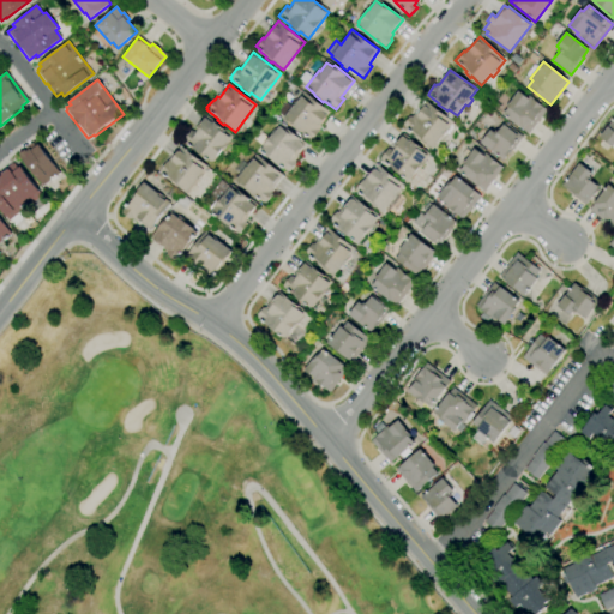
[(528,134),(504,115),(509,108),(506,106),(518,90),(528,98),(530,95),(548,110),(528,134)]
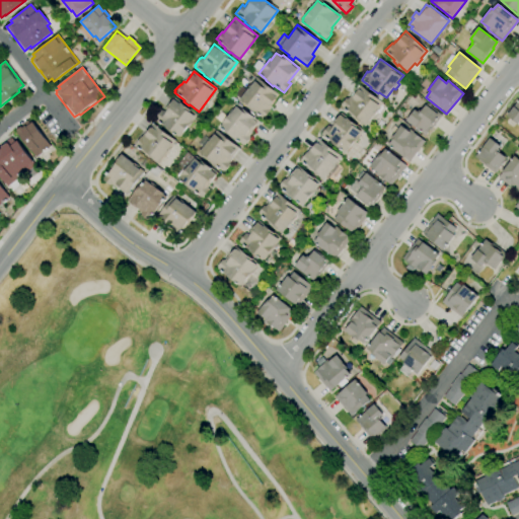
[(264,120),(253,112),(252,113),(247,108),(248,107),(239,100),(240,99),(234,94),(240,86),(246,91),(251,84),(249,82),(253,77),(255,79),(256,77),(281,95),(270,109),(271,109),(264,120)]
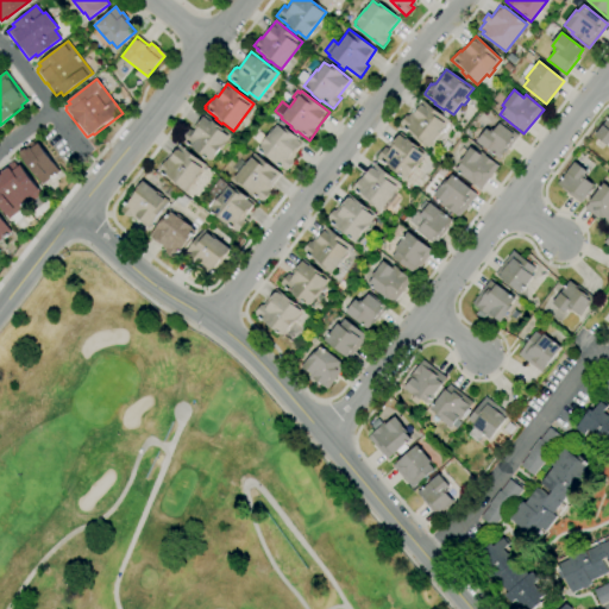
[(428,148),(418,139),(416,140),(412,136),(401,127),(403,124),(402,123),(407,115),(408,115),(410,112),(413,113),(422,100),(450,120),(445,127),(429,145),(428,148)]
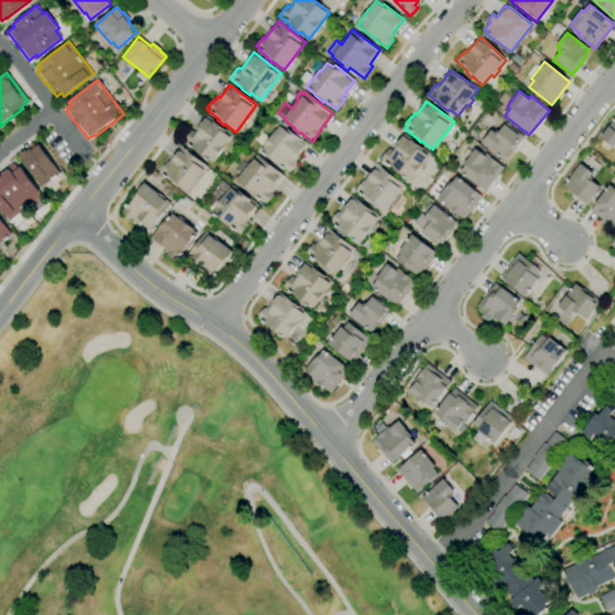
[(214,163),(204,156),(203,159),(195,151),(195,150),(183,142),(192,131),(195,132),(207,115),(234,136),(214,163)]
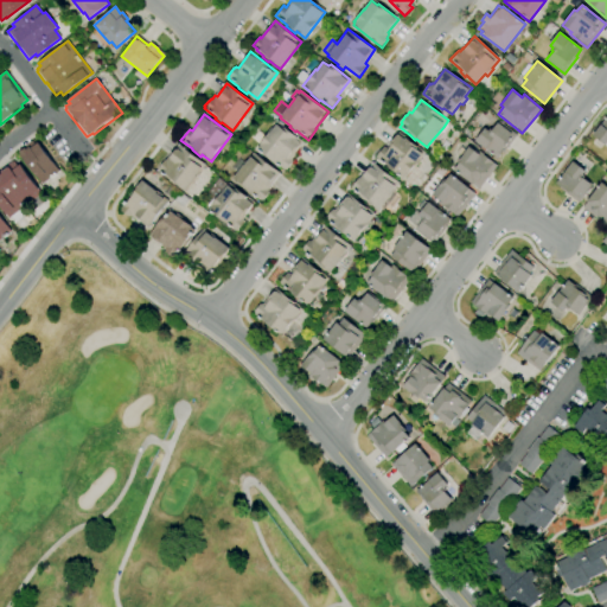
[(606,144),(606,145),(593,135),(606,116),(606,144)]
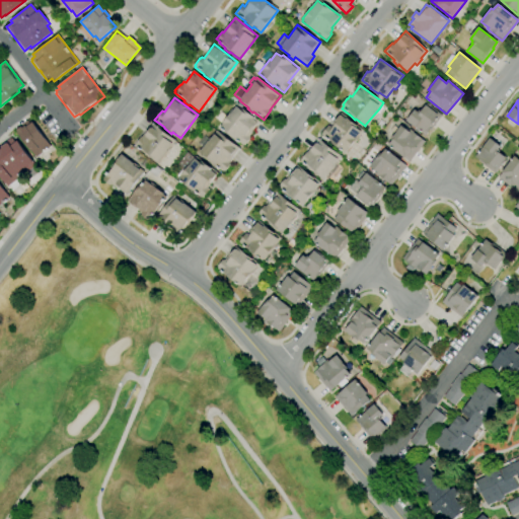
[(425,136),(415,128),(415,127),(406,121),(415,109),(418,112),(420,109),(421,112),(426,105),(432,110),(433,108),(442,116),(431,130),(430,129),(425,136)]
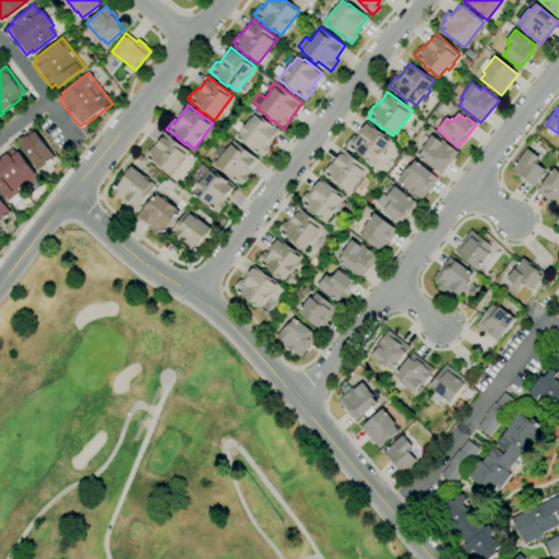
[(261,157),(254,152),(253,153),(244,144),(246,142),(238,137),(240,133),(239,132),(248,121),(249,122),(256,115),(261,119),(262,117),(280,131),(271,142),(272,143),(270,146),(269,147),(270,149),(263,156),(262,155),(261,157)]
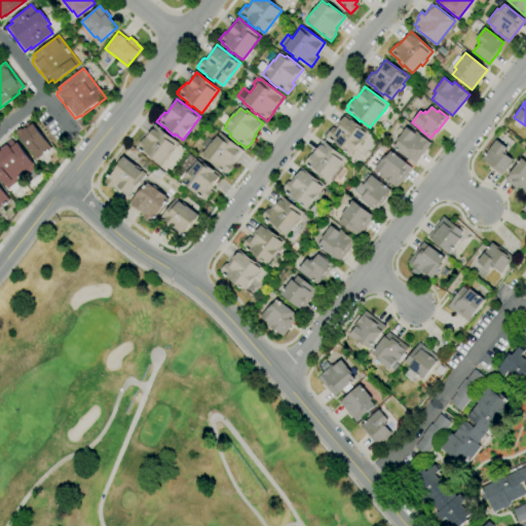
[(349,154),(343,149),(342,151),(336,145),(325,137),(333,126),(335,128),(345,116),(351,121),(352,119),(363,127),(362,129),(367,134),(364,138),(365,139),(359,146),(358,145),(349,154)]
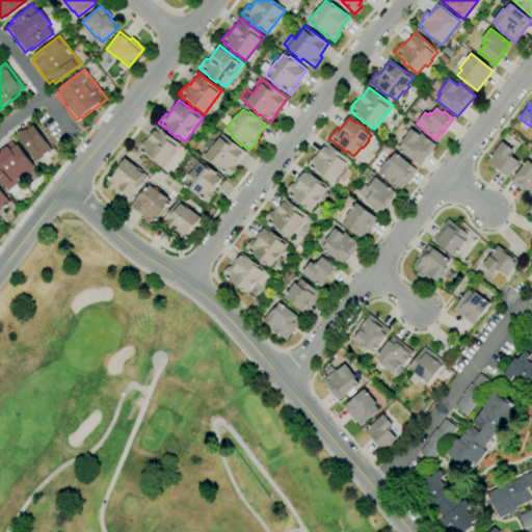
[(37,162),(18,135),(20,134),(18,131),(28,123),(31,127),(33,125),(53,150),(37,162)]
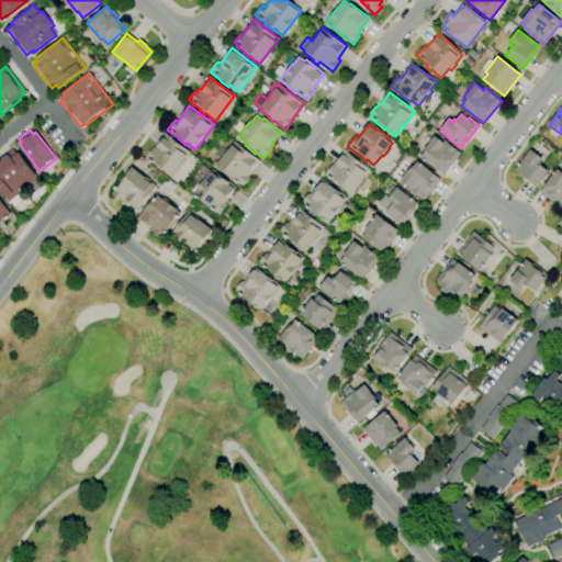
[(172,178),(163,170),(161,172),(155,168),(157,166),(145,157),(153,147),(154,148),(155,146),(156,146),(166,134),(191,154),(172,178)]
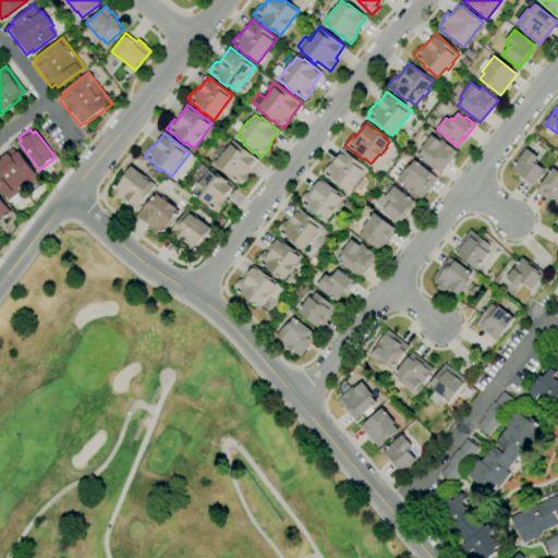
[(440,173),(435,169),(434,170),(417,156),(422,150),(420,148),(432,134),(441,143),(444,141),(458,153),(440,173)]
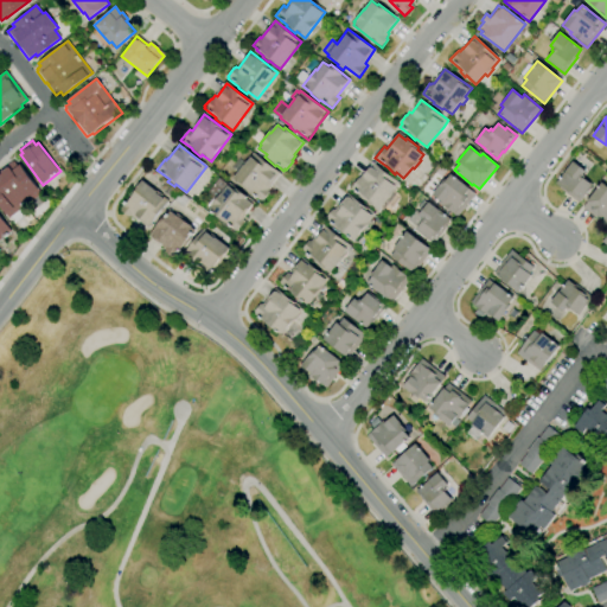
[(261,202),(253,197),(254,195),(250,191),(248,193),(242,190),(243,187),(232,180),(253,153),(280,173),(270,185),(270,186),(268,190),(269,191),(268,192),(269,192),(263,202),(262,200),(261,202)]
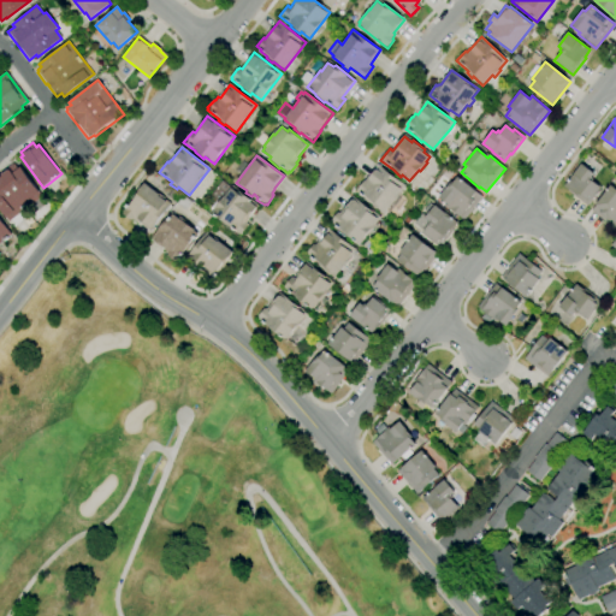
[(16,226),(11,219),(7,221),(0,211),(0,171),(11,164),(12,166),(15,165),(18,170),(19,169),(41,196),(23,211),(29,218),(16,226)]
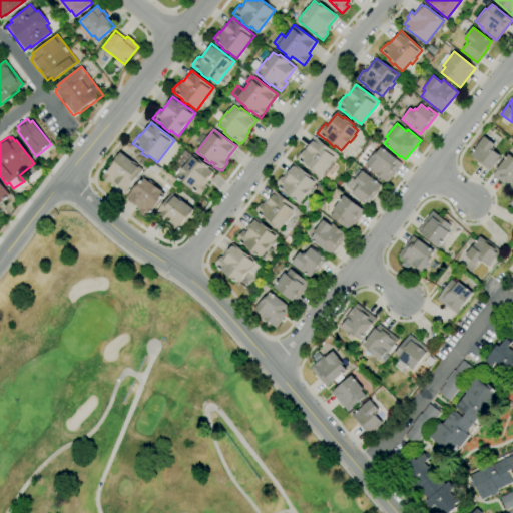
[(320,177),(312,170),(311,172),(306,168),(307,167),(296,159),(303,150),(304,150),(314,136),(338,155),(320,177)]
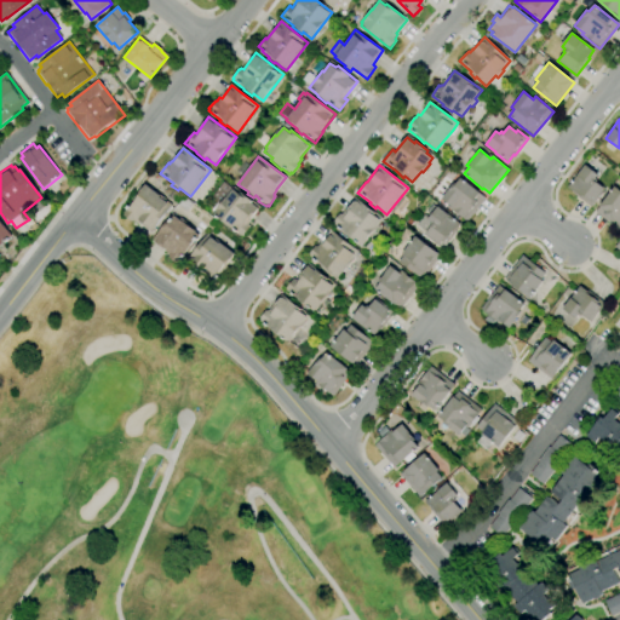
[(591,207),(573,194),(574,193),(568,189),(585,166),(598,174),(595,178),(597,181),(596,182),(604,189),(591,207)]
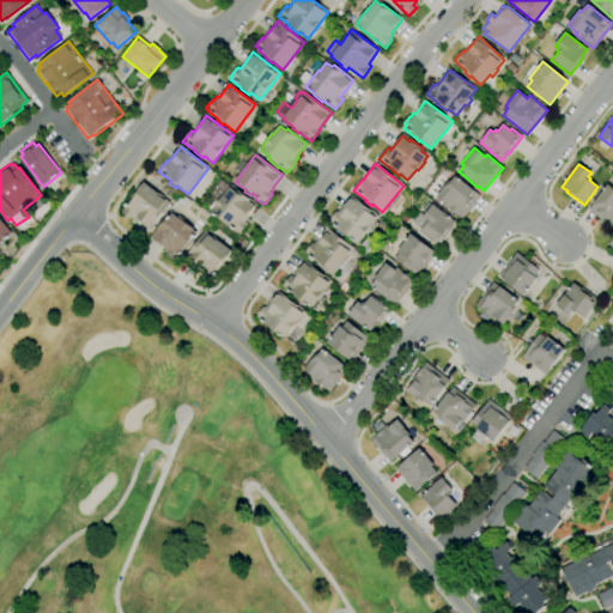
[(461,220),(443,206),(445,204),(436,196),(448,181),(450,182),(455,176),(480,195),(461,220)]
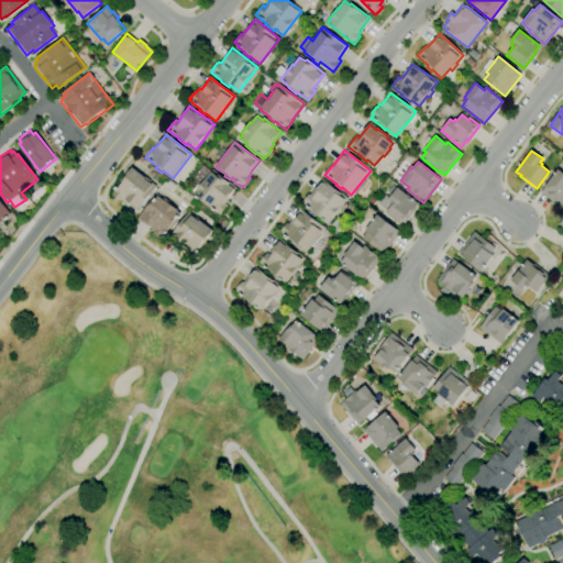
[(138,211),(125,202),(125,203),(122,200),(120,202),(112,196),(113,195),(111,194),(117,187),(118,188),(134,167),(151,181),(156,186),(138,211)]
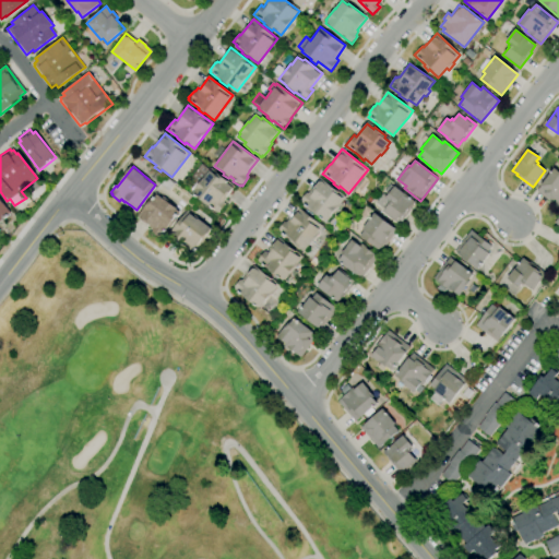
[(558,206),(558,209),(536,191),(554,167),(558,171),(558,206)]
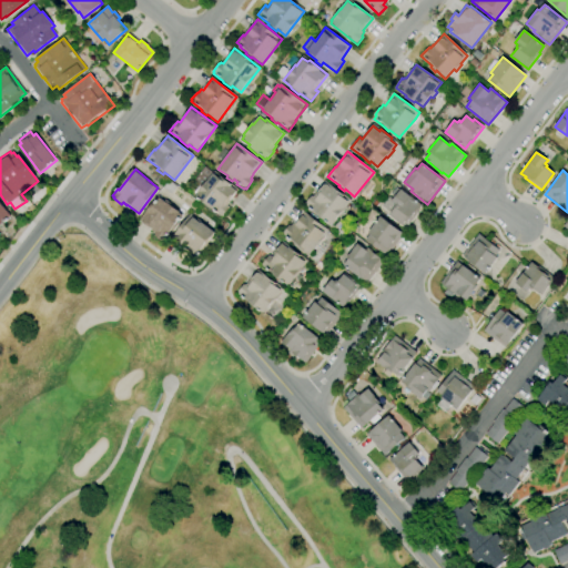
[(222,217),(211,209),(210,210),(202,203),(203,201),(196,195),(199,193),(198,192),(206,181),(208,181),(214,173),(220,178),(221,175),(239,190),(226,205),(231,208),(222,217)]
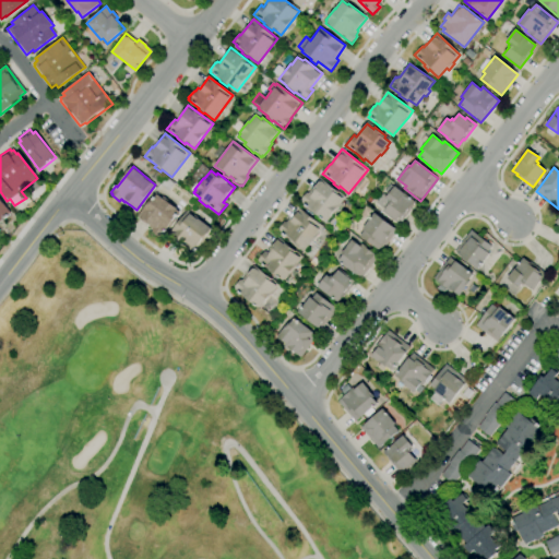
[(326,222),(319,215),(318,217),(310,211),(311,211),(299,201),(306,192),(308,194),(320,178),(345,198),(326,222)]
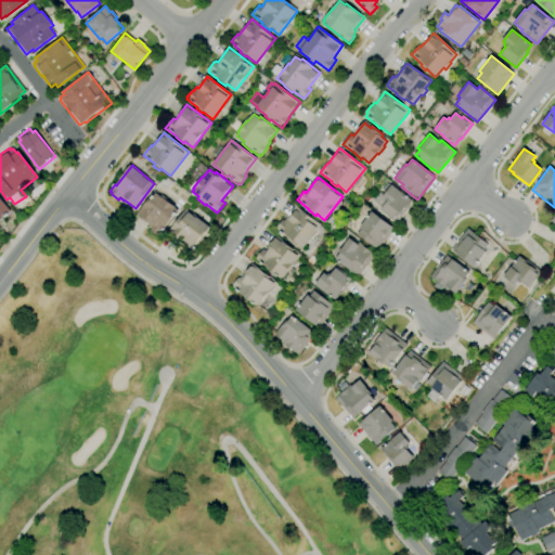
[(397,223),(379,210),(382,207),(373,202),(379,192),(384,195),(391,185),(413,201),(397,223)]
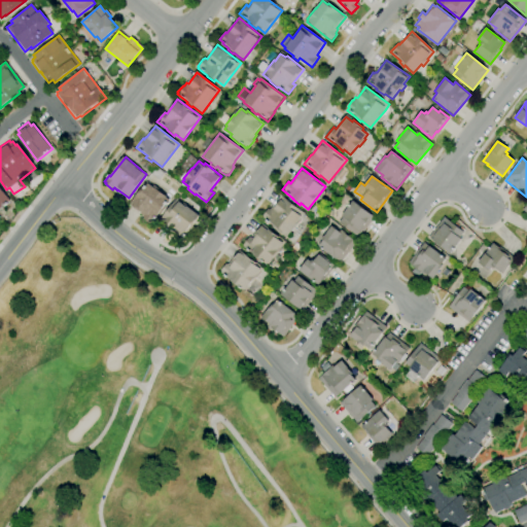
[(151,224),(150,223),(143,218),(142,217),(143,216),(140,214),(141,213),(129,204),(146,181),(152,186),(153,185),(159,188),(157,189),(167,197),(166,198),(170,201),(151,224)]
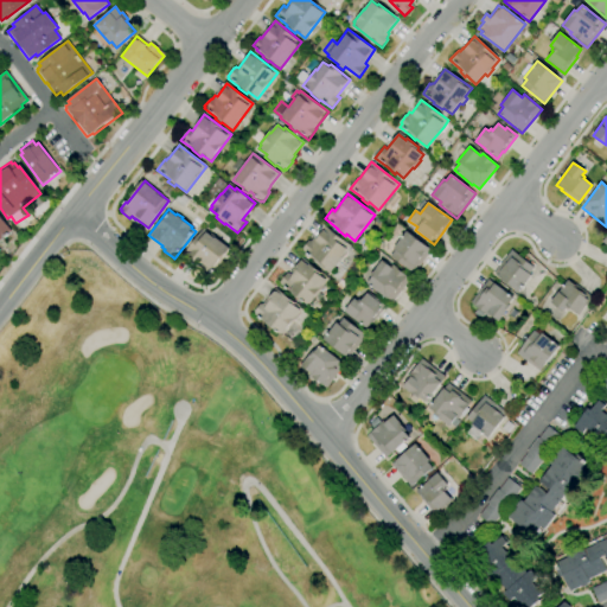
[(0,238),(0,216),(11,230),(0,238)]
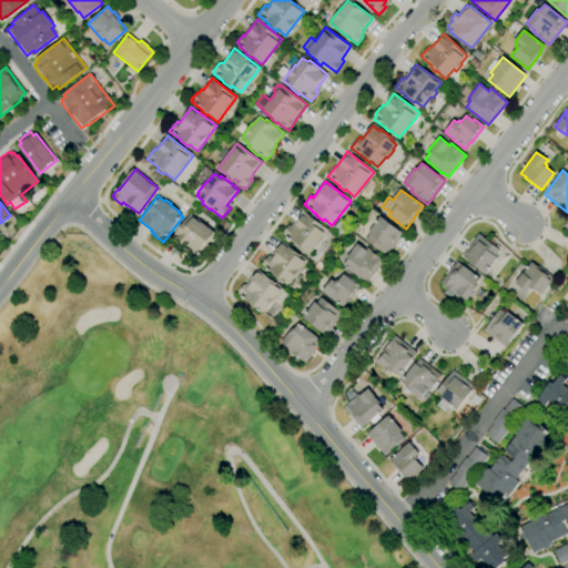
[(310,255),(300,249),(298,250),(293,245),(294,243),(283,235),(283,234),(288,225),(290,226),(291,225),(293,223),(294,224),(303,211),(328,230),(323,236),(324,237),(318,245),(317,245),(310,255)]
